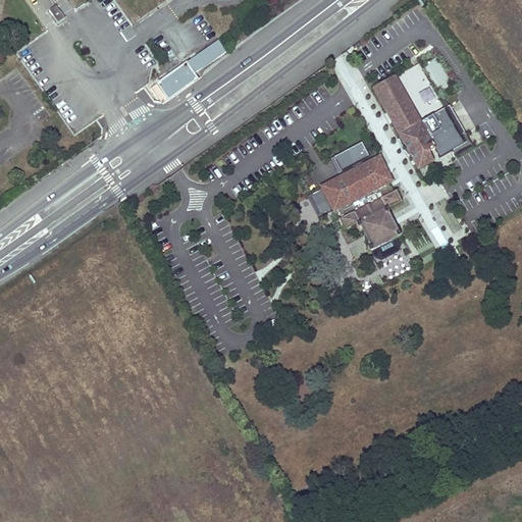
[(55,7),(49,11),(58,24),(64,20),(55,7)]
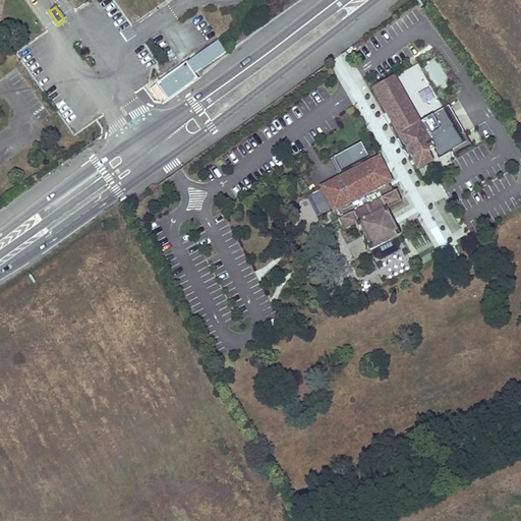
[(424,62),(437,93),(450,88),(438,57),(424,62)]
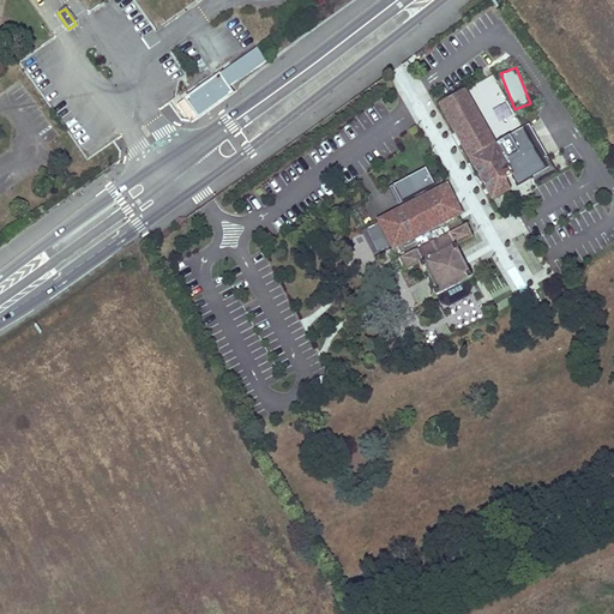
[(218,76),(178,104),(191,124),(233,95),(218,76)]
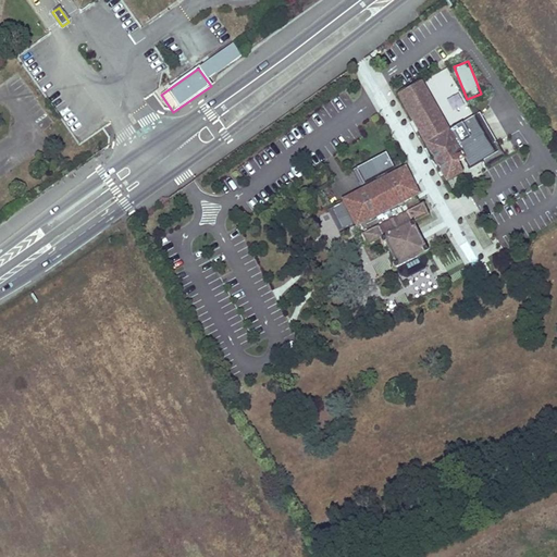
[(446,69),(429,78),(450,113),(463,106),(457,94),(460,91),(446,69)]
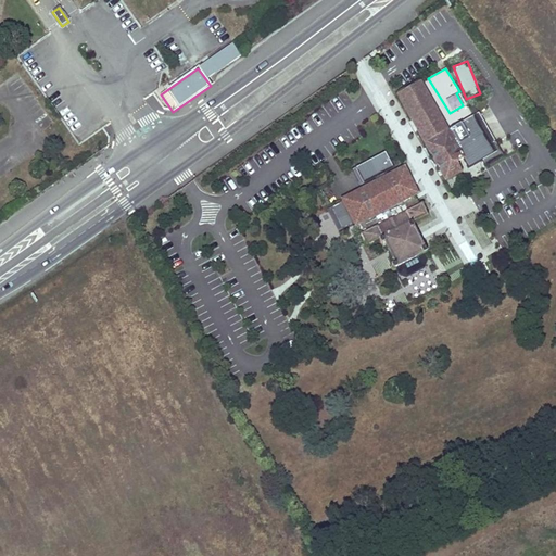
[(501,159),(492,143),(489,146),(472,116),(445,133),(417,84),(394,97),(442,182),(459,174),(454,164),(460,161),(466,171),(479,163),(482,169),(501,159)]
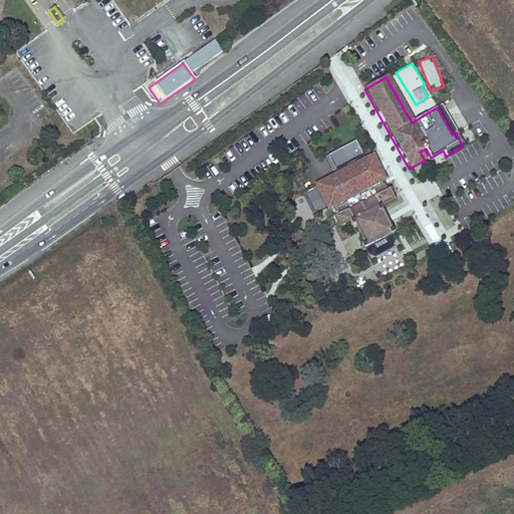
[(440,105),(437,107),(452,135),(455,133),(440,105)]
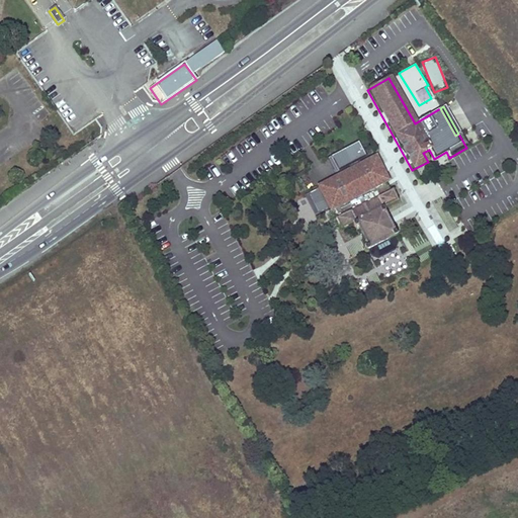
[(319,187),(307,193),(316,213),(329,207),(329,208),(332,207),(336,218),(334,219),(340,232),(351,227),(354,232),(357,230),(365,246),(363,249),(365,254),(368,253),(370,259),(376,261),(393,253),(395,247),(392,240),(394,239),(381,211),(397,204),(391,192),(389,193),(383,183),(386,182),(374,159),(358,167),(356,163),(364,159),(357,144),(329,157),(336,173),(347,168),(349,171),(319,186),(319,187)]
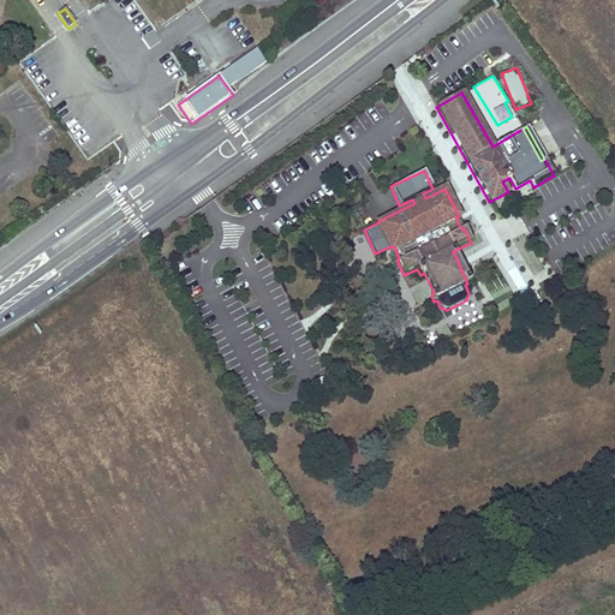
[(514,269),(508,273),(518,288),(525,284),(514,269)]
